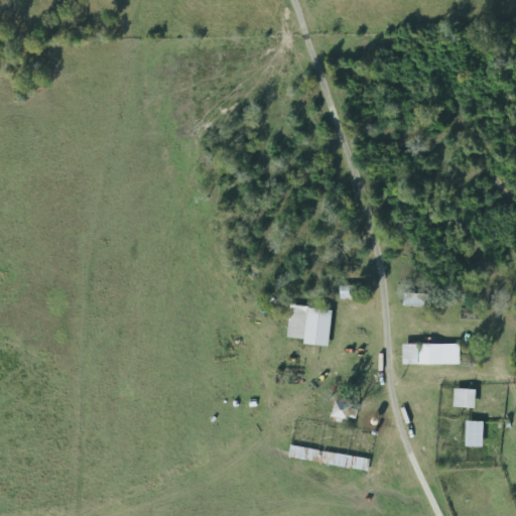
[(425,295),(402,295),(402,305),(425,305),(425,295)]
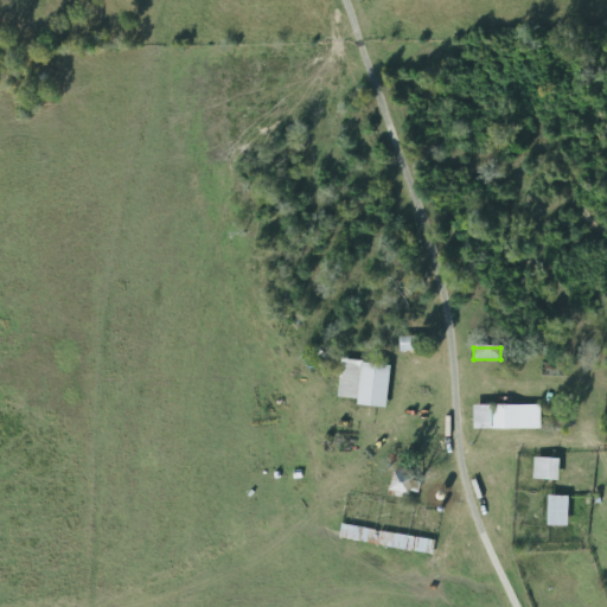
[(339,360),(337,398),(358,400),(358,407),(389,408),(391,363),(339,360)]
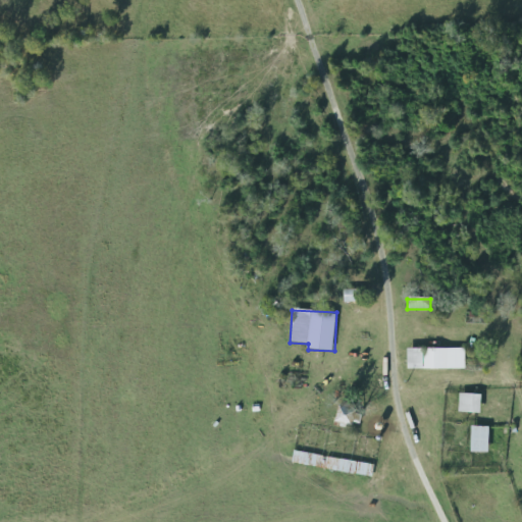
[(465,368),(465,349),(409,349),(409,368),(465,368)]
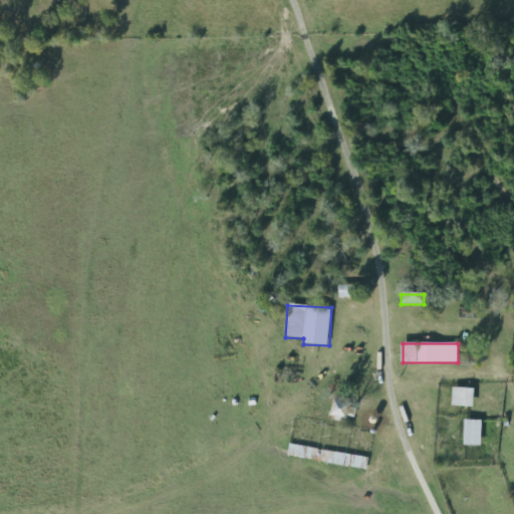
[(476,388),(453,388),(453,407),(476,407),(476,388)]
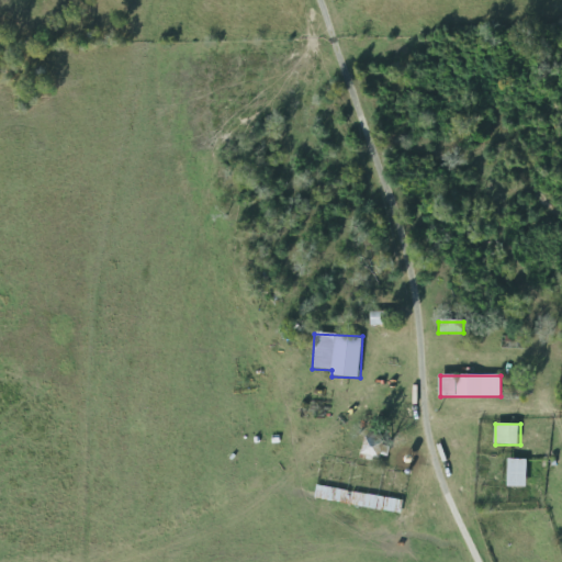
[(528,459),(509,459),(509,486),(528,486),(528,459)]
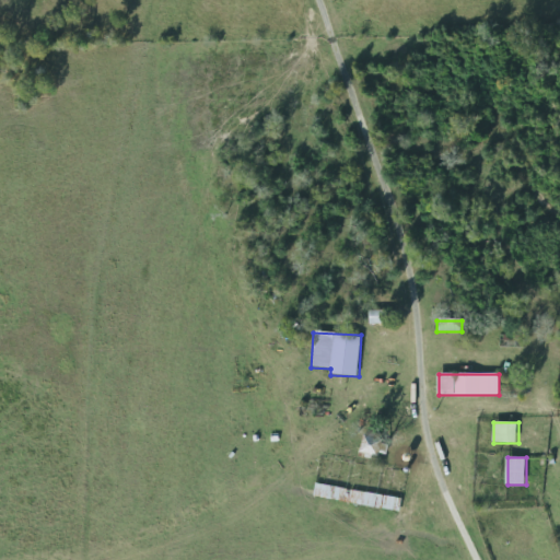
[(312,498),(372,505),(374,488),(391,491),(393,470),(317,459),(312,498)]
